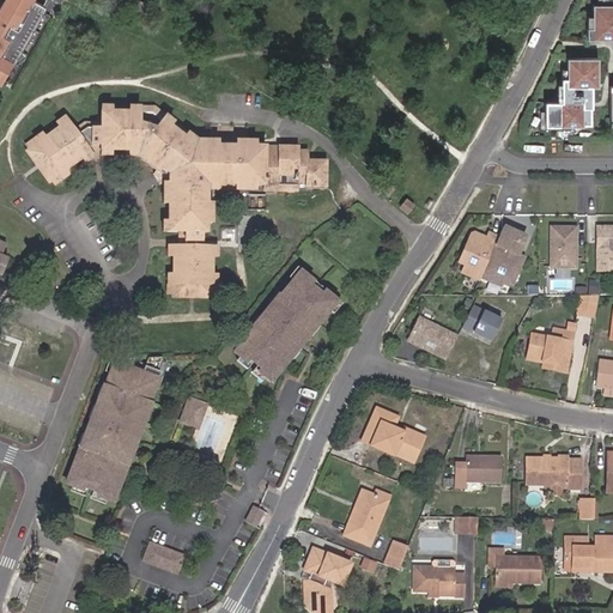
[(5,0),(0,10),(0,72),(7,59),(16,62),(47,6),(36,0),(5,0)]
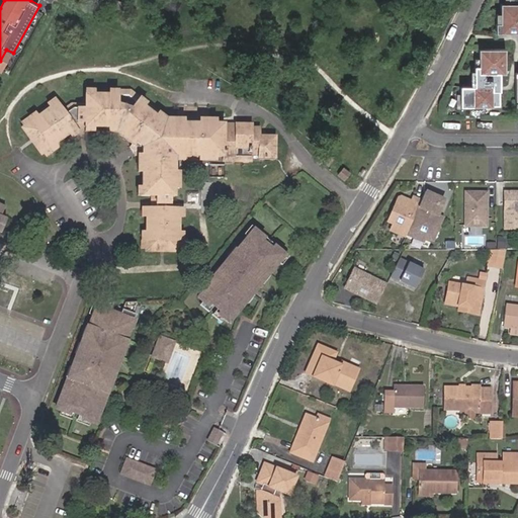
[(517,0),(510,0),(510,5),(501,5),(501,25),(497,25),(497,33),(517,33),(517,0)]
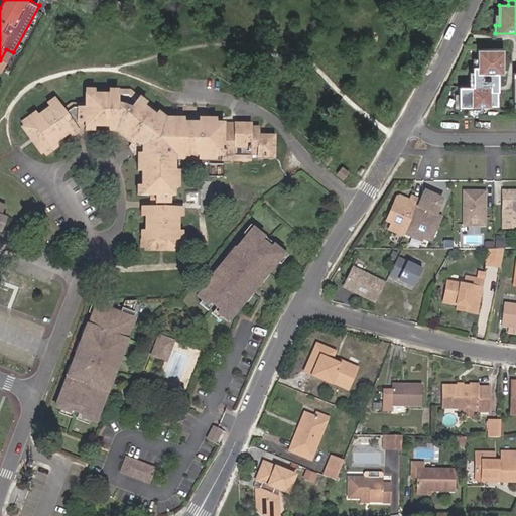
[(0,68),(3,70),(13,52),(6,49),(0,60),(0,68)]
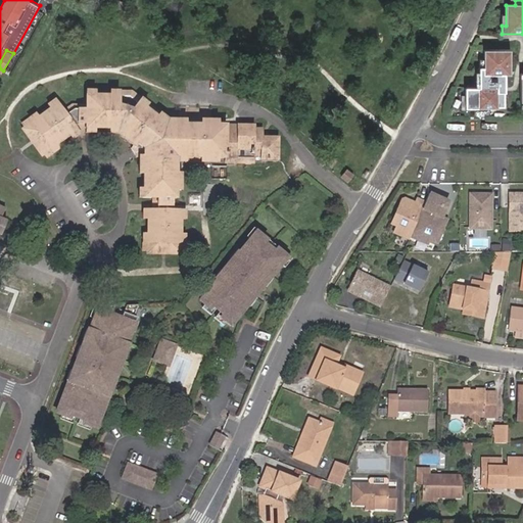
[(498,94),(498,77),(507,76),(512,76),(511,51),(484,51),(484,69),(479,69),(480,90),(466,90),(466,110),(507,109),(507,93),(498,94)]
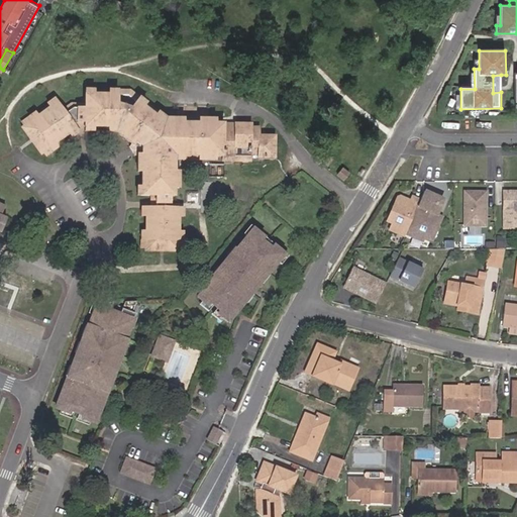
[(8,73),(13,76),(17,68),(13,66),(8,73)]
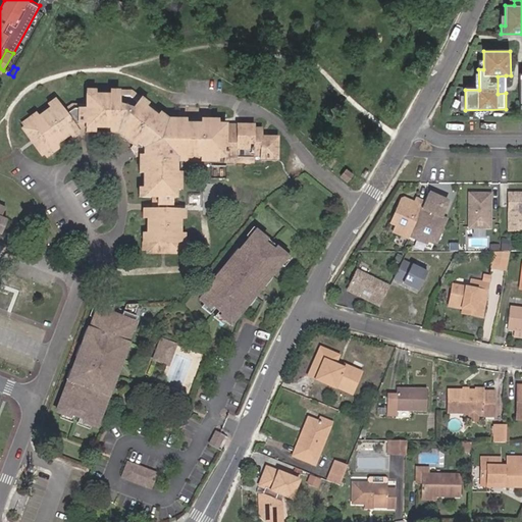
[(498,94),(506,93),(506,75),(498,76),(498,94)]
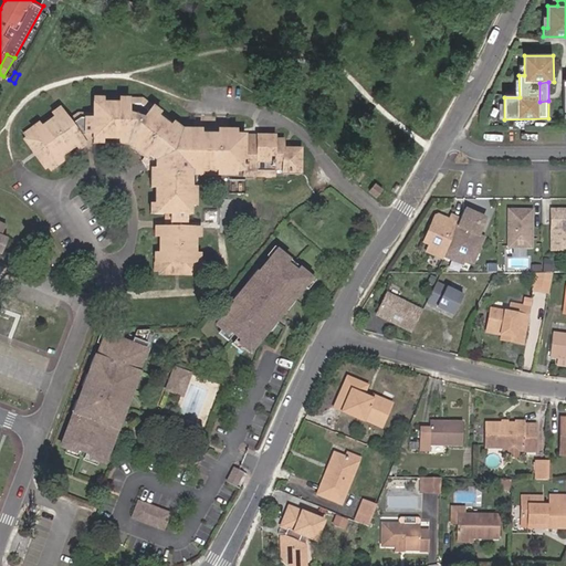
[(179,128),(139,100),(139,104),(173,130),(177,134),(234,135),(234,130),(179,128)]
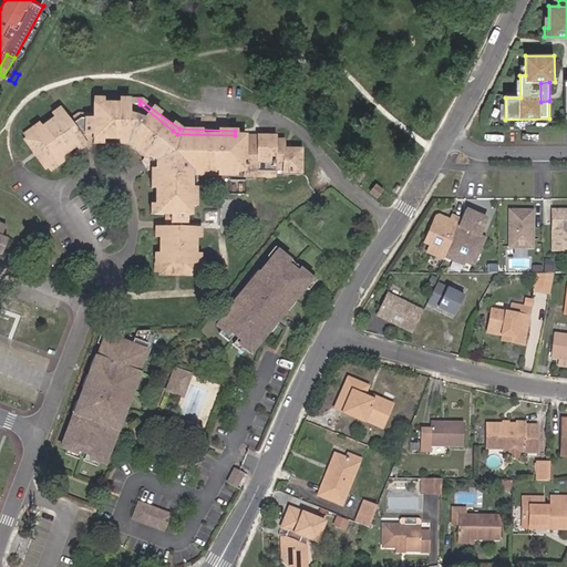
[(192,171),(200,172),(218,172),(236,172),(243,172),(243,176),(258,176),(265,176),(265,178),(271,178),(271,176),(275,176),(275,171),(288,171),(288,173),(300,173),(300,148),(282,148),(281,141),(274,141),(274,136),(235,135),(177,134),(173,131),(140,104),(129,104),(120,104),(102,104),(93,104),(93,113),(93,119),(82,119),(80,117),(72,124),(68,120),(61,111),(54,116),(40,127),(33,132),(31,133),(26,137),(22,140),(47,168),(48,167),(55,162),(62,156),(76,146),(83,140),(81,136),(84,134),(92,134),(92,138),(102,138),(119,140),(129,140),(137,146),(150,156),(144,162),(148,169),(152,169),(156,169),(155,178),(155,188),(155,205),(155,214),(166,214),(171,215),(171,227),(165,227),(161,227),(161,236),(160,254),(160,264),(160,266),(160,271),(160,274),(195,274),(195,271),(196,263),(196,261),(195,254),(196,236),(196,228),(196,225),(196,223),(186,223),(186,215),(192,215),(192,206),(191,198),(191,188),(191,175),(192,171)]
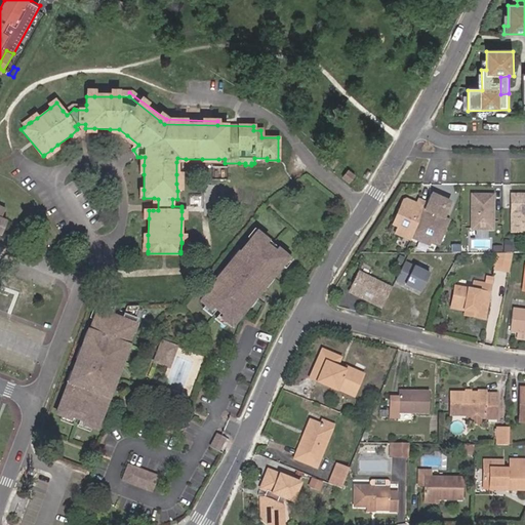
[(50,108),(56,103),(53,99),(47,104),(50,108)]
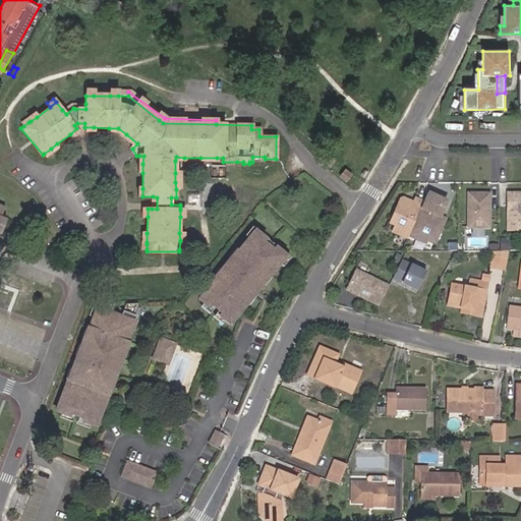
[(85,109),(85,104),(71,103),(68,106),(62,110),(66,114),(73,108),(75,109),(85,109)]
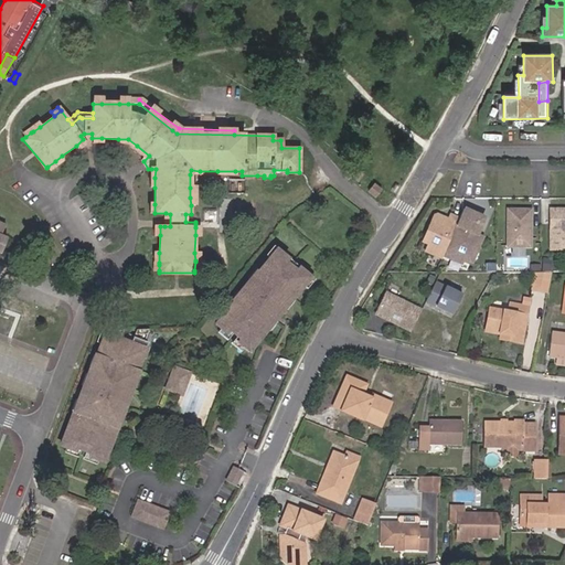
[(33,131),(30,128),(22,134),(25,137),(31,132),(33,131)]
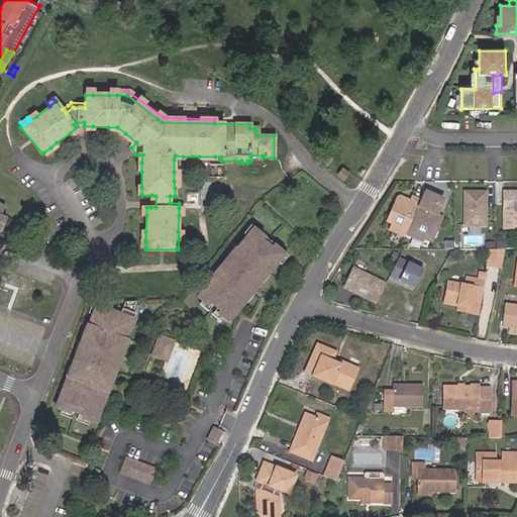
[(79,131),(76,127),(70,133),(72,136),(79,131)]
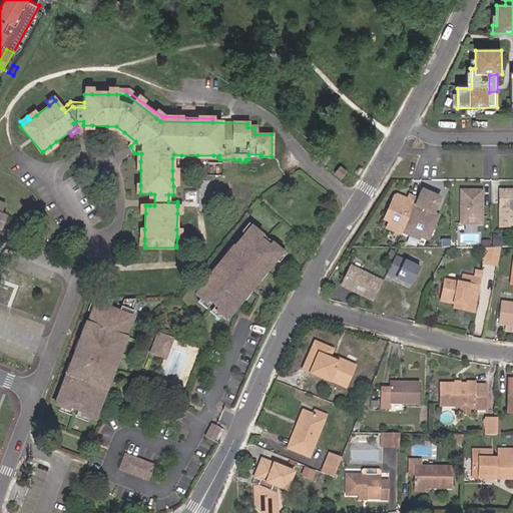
[(335,172),(342,176),(345,171),(340,166),(335,172)]
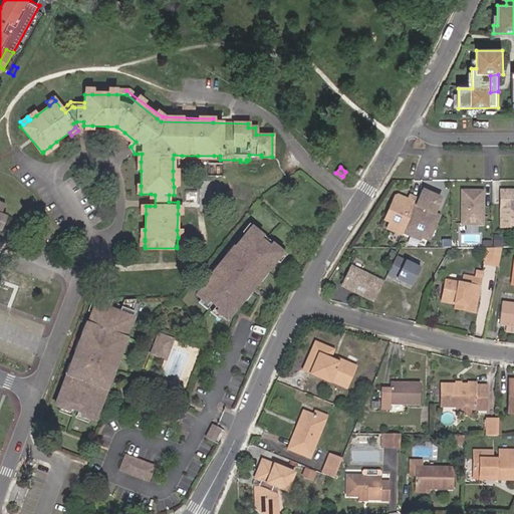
[(462,190),(462,225),(484,225),(484,191),(462,190)]
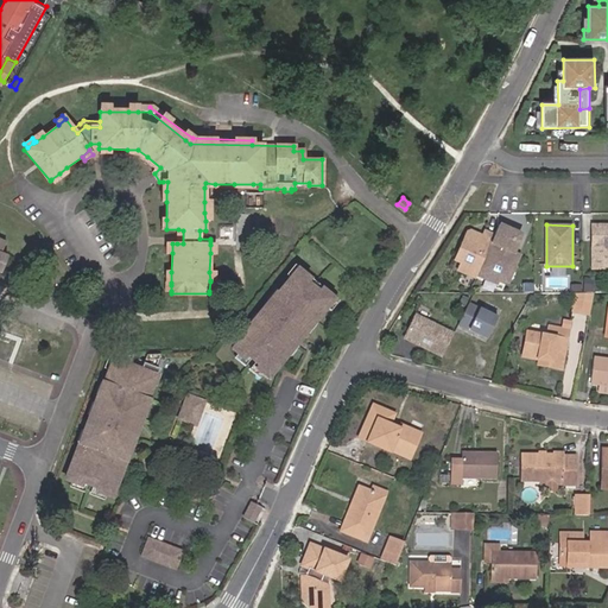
[(607,225),(593,225),(593,267),(607,267),(607,228),(607,225)]
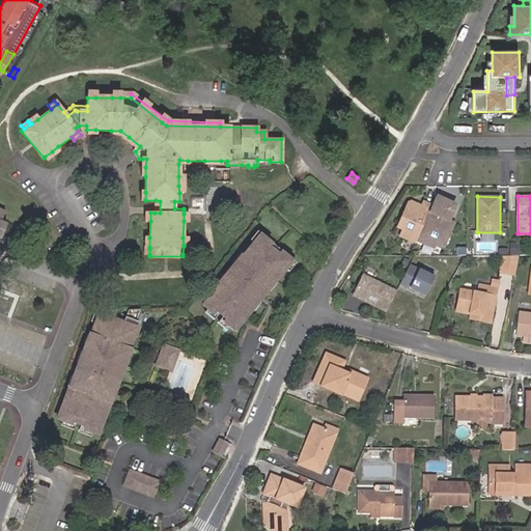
[(436,197),(432,205),(419,235),(438,244),(447,223),(451,224),(454,217),(450,216),(455,205),(436,197)]
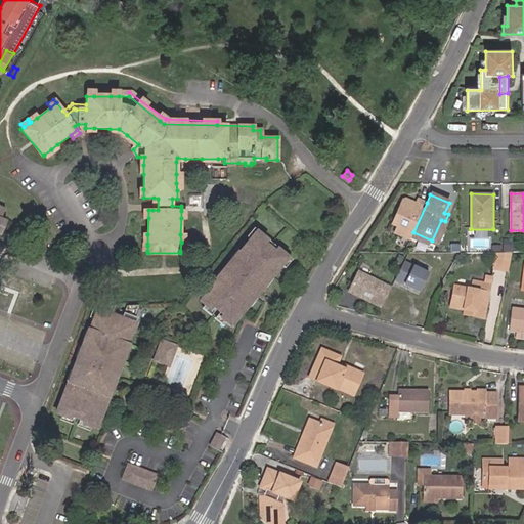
[(395,233),(410,239),(413,232),(427,203),(419,200),(417,204),(406,199),(403,200),(392,224),(398,226),(395,233)]
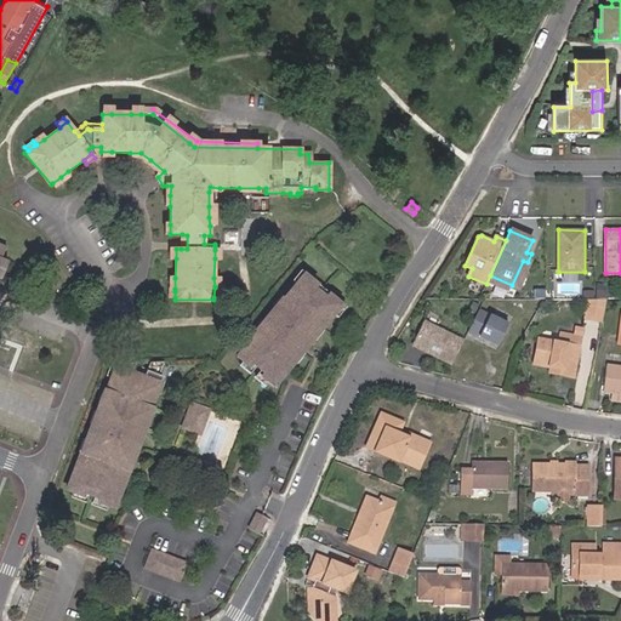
[(232,359),(244,369),(249,364),(257,372),(254,377),(267,387),(336,307),(301,278),(232,359)]
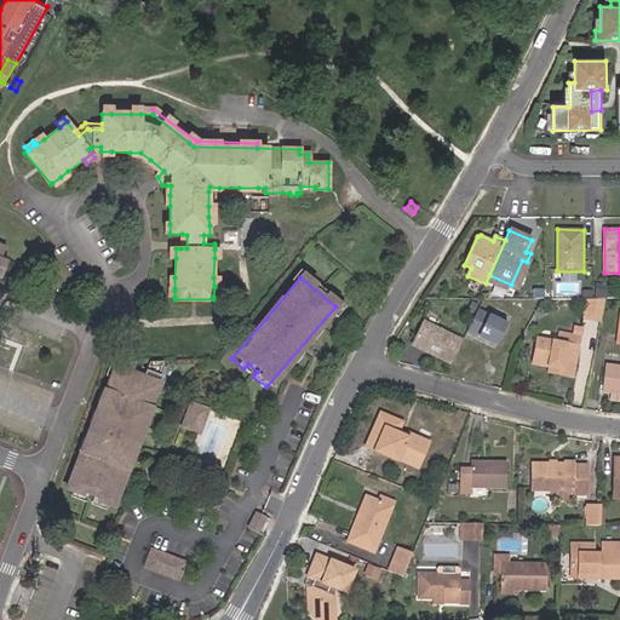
[(593,287),(593,299),(603,299),(604,299),(604,287),(593,287)]
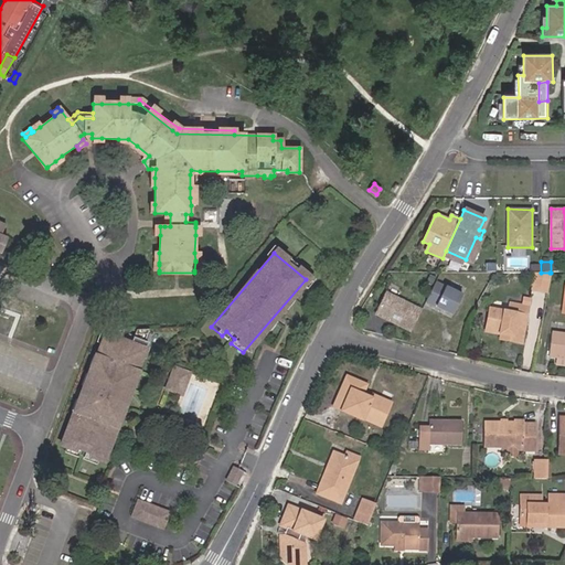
[(497,264),(486,264),(486,273),(497,273),(497,264)]
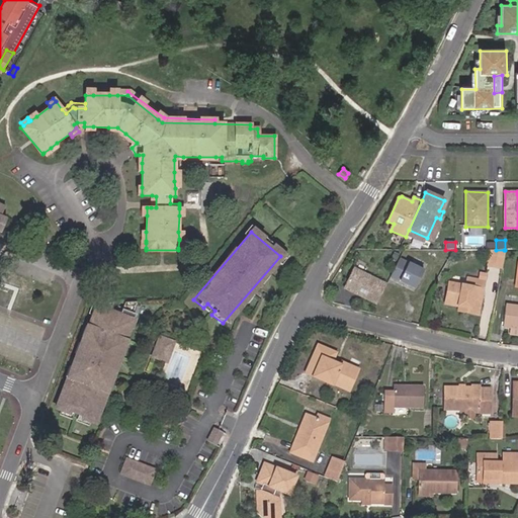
[(499,269),(504,250),(496,250),(492,250),(488,251),(484,265),(499,269)]
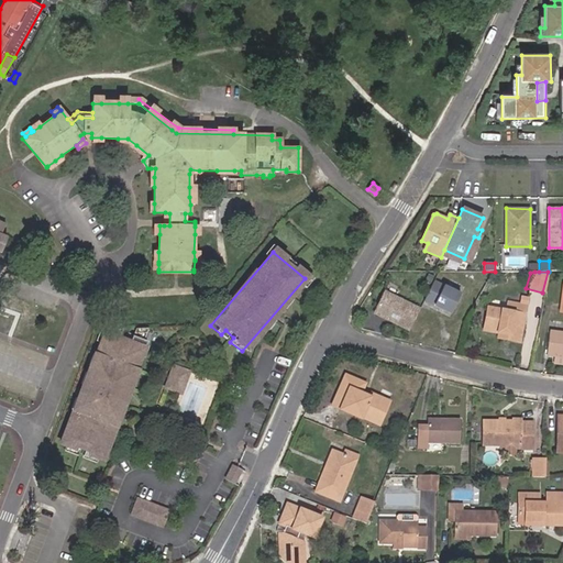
[(457,302),(430,288),(421,307),(448,320),(457,302)]
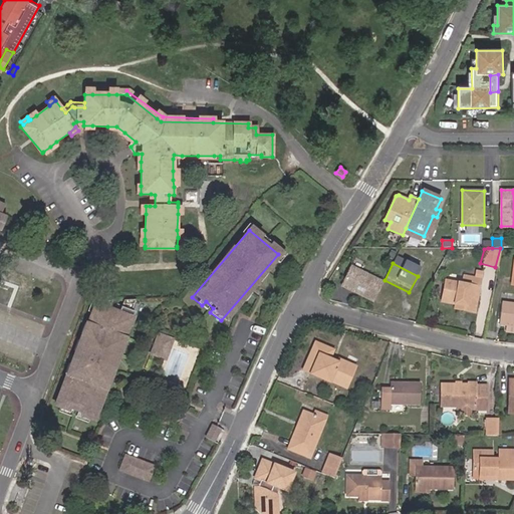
[(382,284),(350,269),(340,289),(348,292),(350,291),(353,292),(352,294),(372,303),(382,284)]
